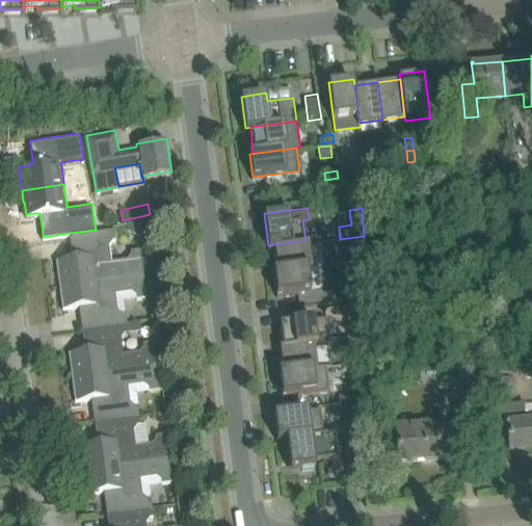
[(142,218),(128,221),(129,226),(132,229),(135,232),(139,233),(144,232),(142,218)]
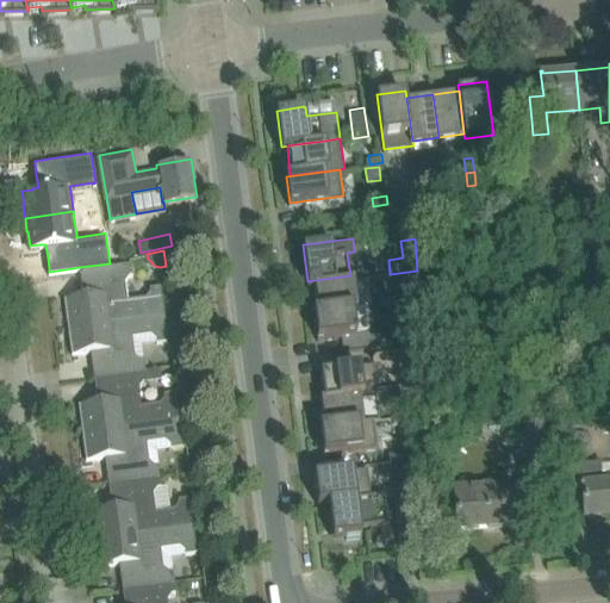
[(83,293),(64,296),(68,323),(165,310),(161,285),(161,283),(150,284),(150,287),(145,293),(128,296),(125,278),(130,272),(134,272),(131,260),(110,263),(80,267),(83,293)]
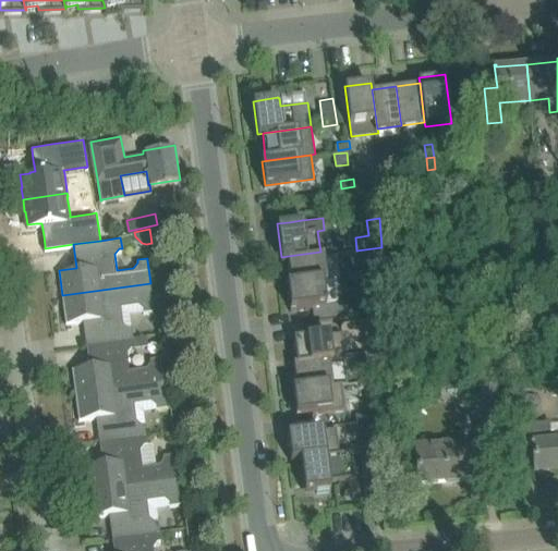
[(381,247),(373,248),(376,272),(384,271),(381,247)]
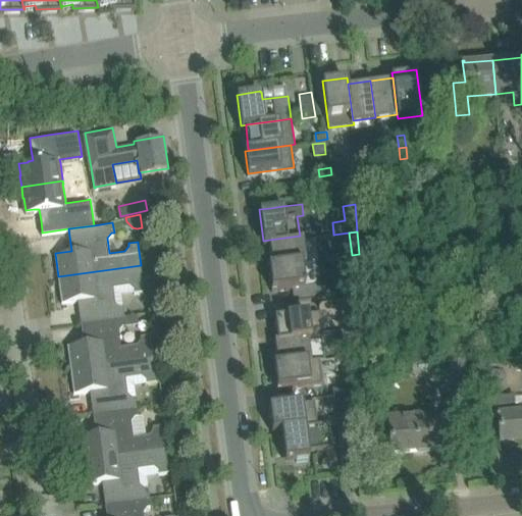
[(300,236),(269,240),(270,242),(272,263),(273,264),(302,260),(306,260),(303,237),(303,236),(300,236)]
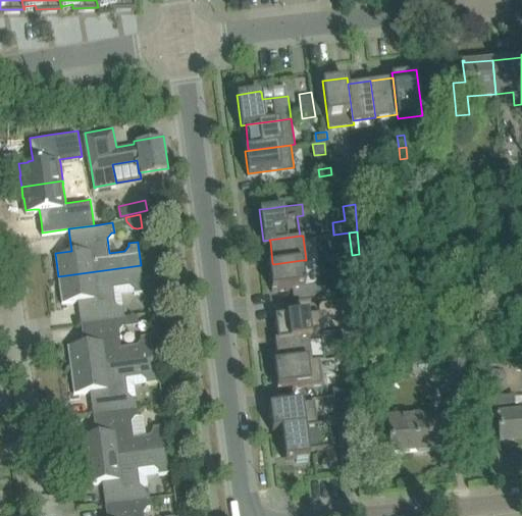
[(352,249),(340,251),(341,258),(353,256),(352,253),(352,249)]
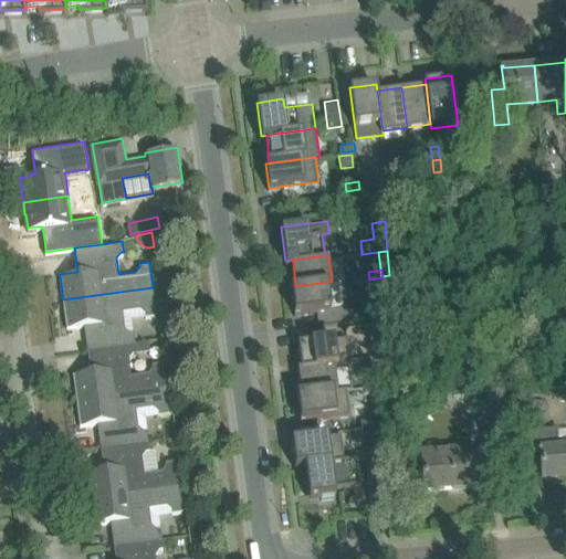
[(368,272),(355,273),(356,277),(356,281),(369,280),(368,272)]
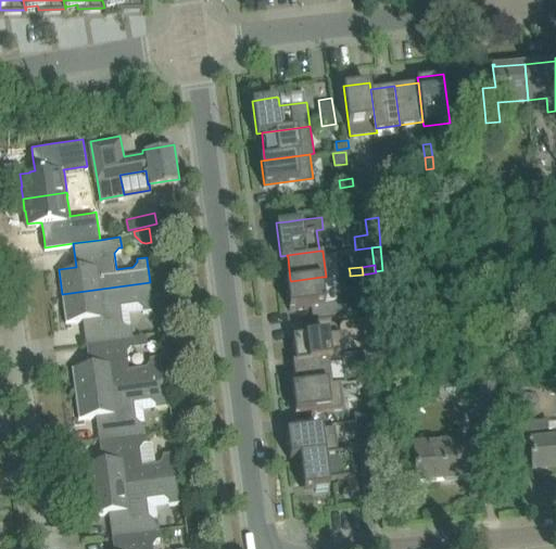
[(291,281),(287,282),(290,307),(312,304),(313,314),(333,311),(332,301),(325,302),(321,277),(291,281)]
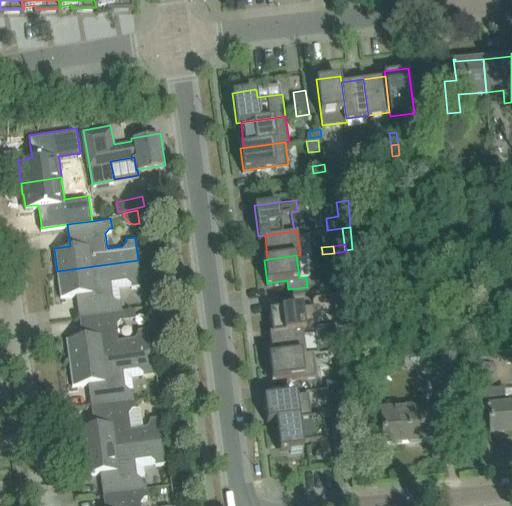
[(138,260),(57,271),(60,294),(76,292),(79,313),(122,307),(121,298),(118,299),(113,295),(111,280),(127,278),(131,281),(132,284),(141,283),(138,260)]
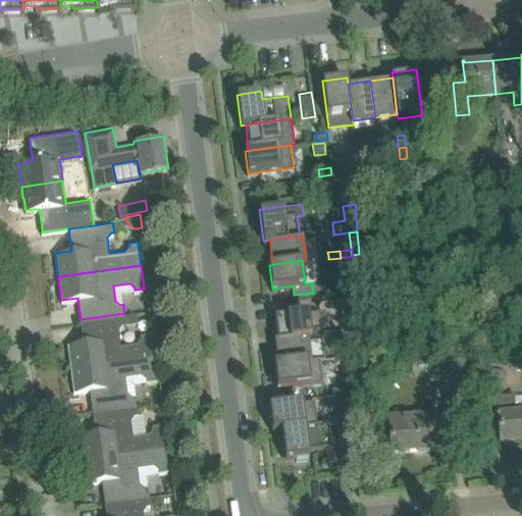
[(320,309),(275,315),(278,338),(308,333),(309,336),(322,333),(324,333),(323,329),(320,309)]
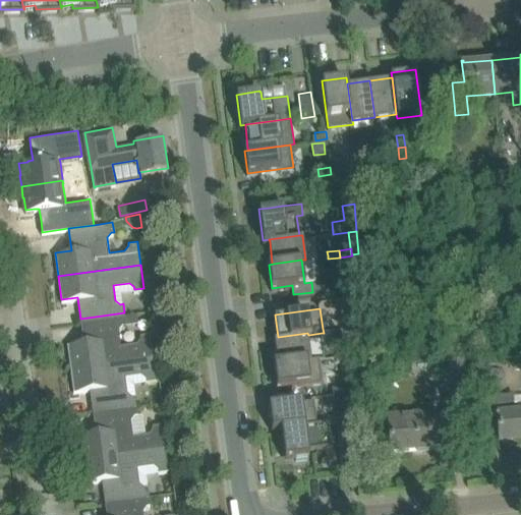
[(83,341),(67,343),(70,366),(153,355),(150,333),(150,332),(140,333),(140,336),(136,341),(121,343),(119,328),(122,323),(126,323),(124,312),(80,319),(83,341)]
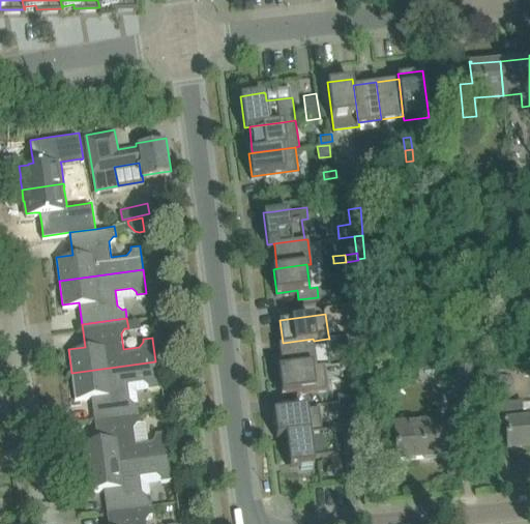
[(369,328),(336,332),(337,338),(337,341),(370,337),(369,328)]
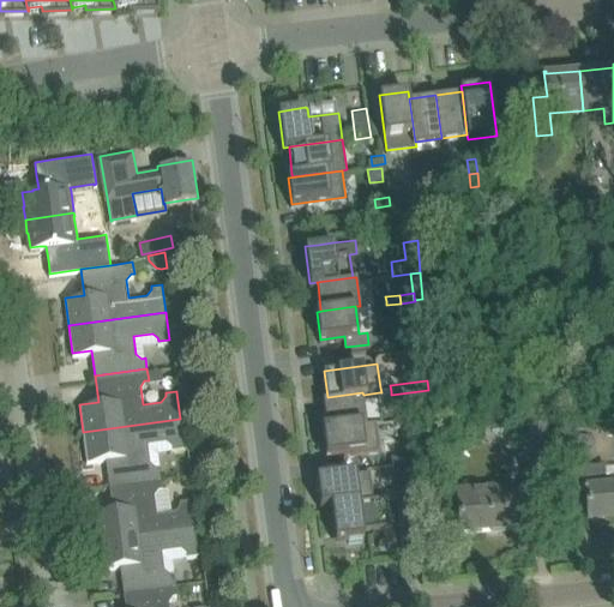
[(327,397),(323,398),(324,402),(326,425),(366,420),(363,395),(362,392),(327,397)]
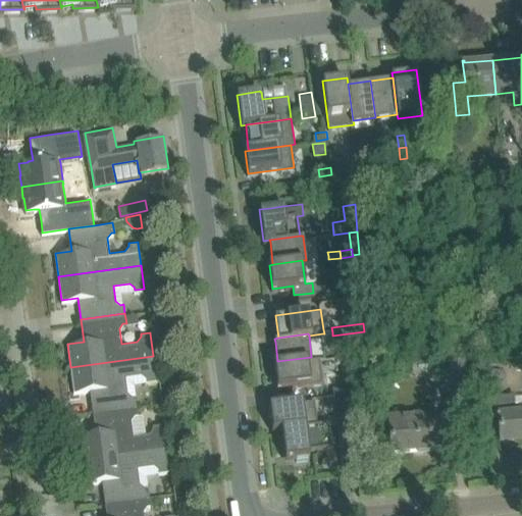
[(153,356),(70,367),(73,391),(90,389),(93,410),(137,404),(136,395),(133,395),(127,392),(125,375),(141,373),(146,377),(147,380),(156,379),(153,356)]
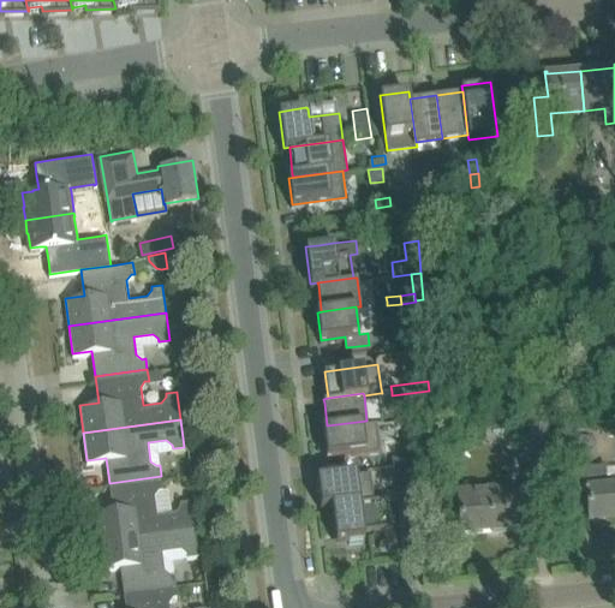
[(327,425),(322,427),(327,456),(380,448),(376,419),(366,421),(327,425)]
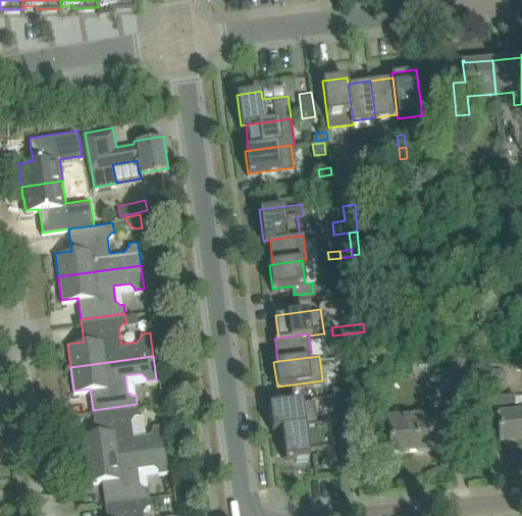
[(448,395),(474,392),(471,356),(444,359),(448,395)]
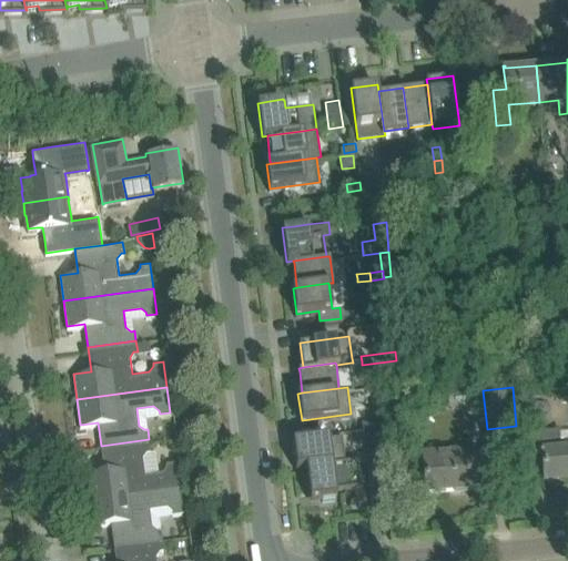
[(363,426),(376,425),(375,416),(362,418),(363,426)]
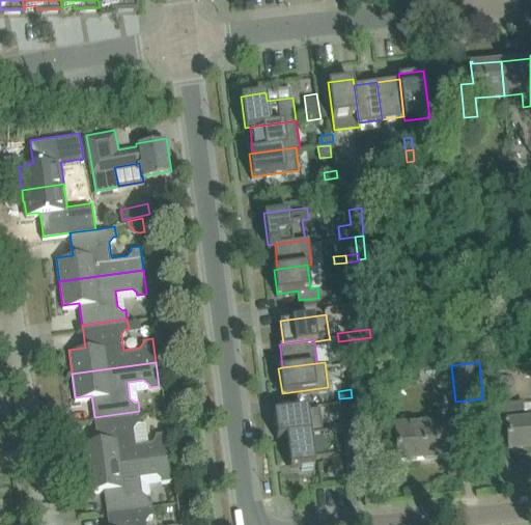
[(530,417),(525,418),(523,398),(492,402),(495,431),(507,430),(509,446),(530,443),(530,417)]
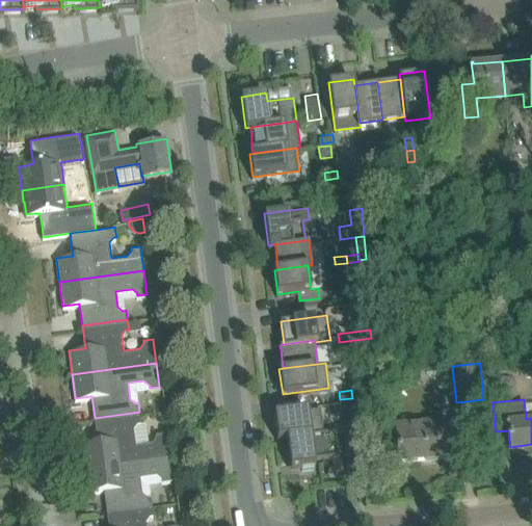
[(320,406),(274,413),(277,438),(287,436),(324,431),(323,429),(320,406)]
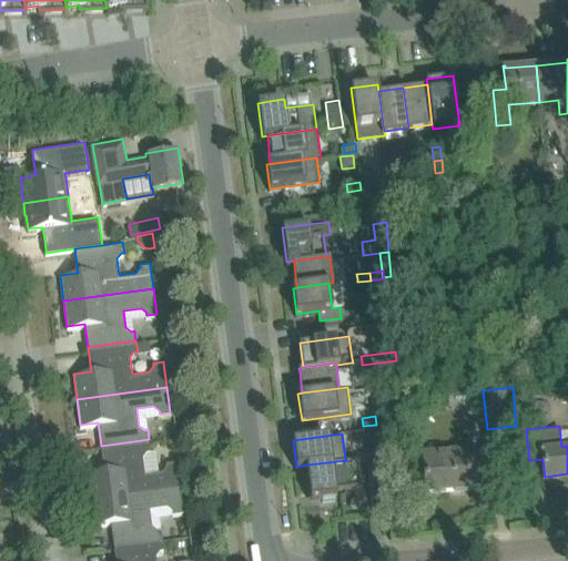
[(104,469),(87,471),(90,498),(180,486),(176,460),(166,461),(166,465),(162,470),(159,470),(144,472),(142,455),(148,450),(150,449),(149,439),(101,446),(104,469)]
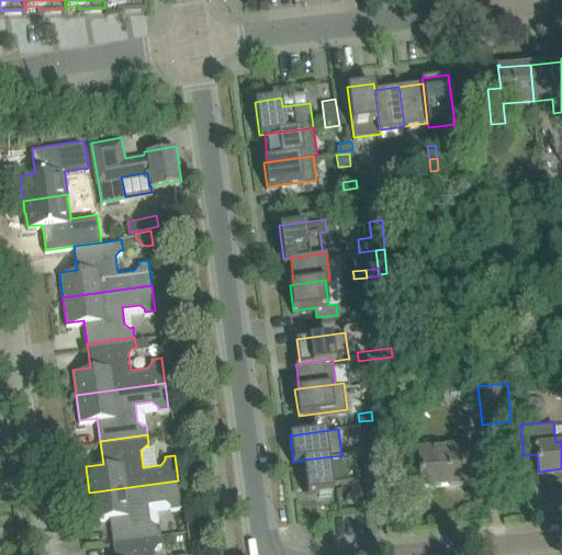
[(361,443),(353,444),(355,451),(355,453),(362,452),(361,443)]
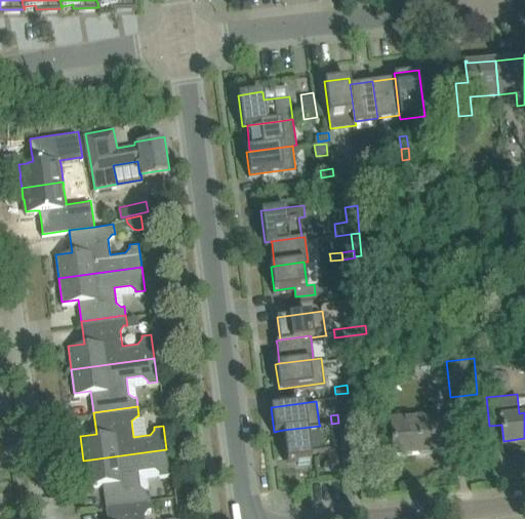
[(428,414),(391,417),(394,451),(455,445),(453,416),(429,418),(428,414)]
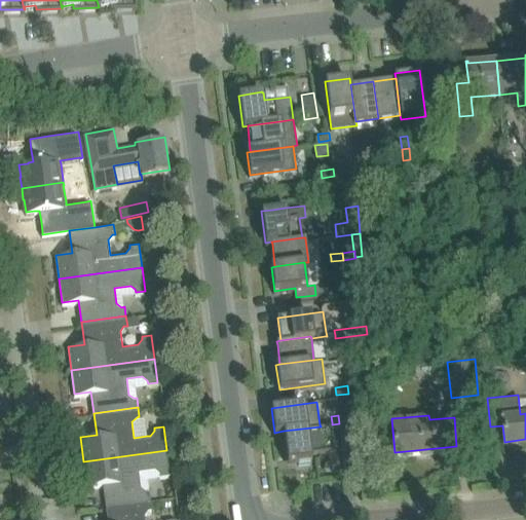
[(321,426),(284,431),(287,454),(288,462),(299,461),(311,459),(310,451),(335,448),(332,424),(332,422),(320,424),(321,426)]
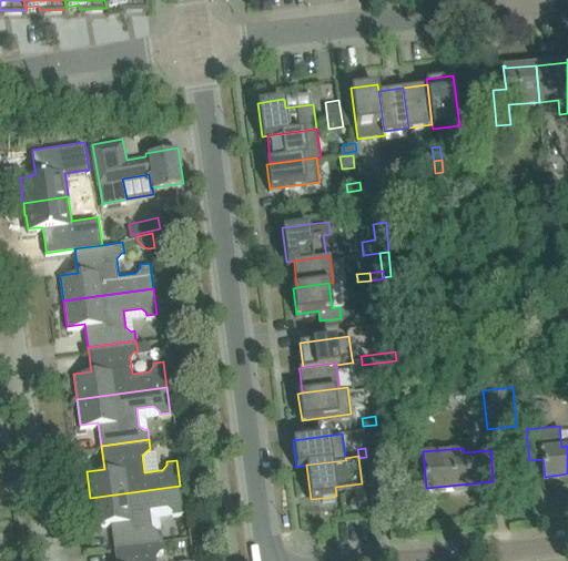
[(180,486),(90,498),(93,523),(111,521),(114,544),(162,538),(161,528),(158,528),(152,523),(150,507),(166,505),(172,509),(173,512),(183,511),(183,509),(180,486)]
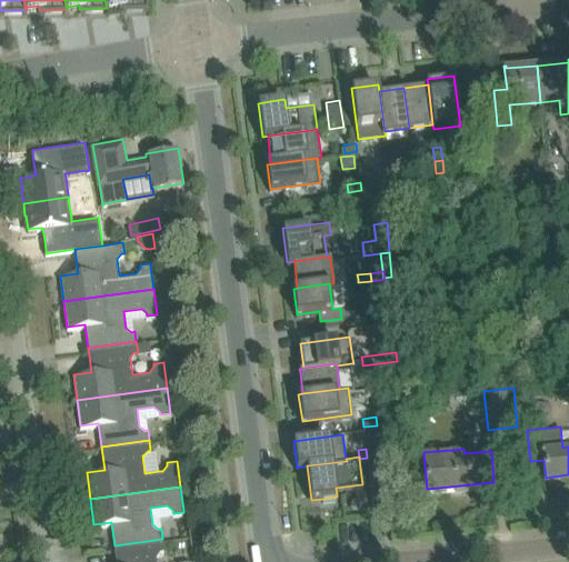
[(117,561),(190,561),(190,560),(180,561),(179,561),(157,561),(157,555),(160,550),(165,549),(162,539),(115,545),(117,561)]
